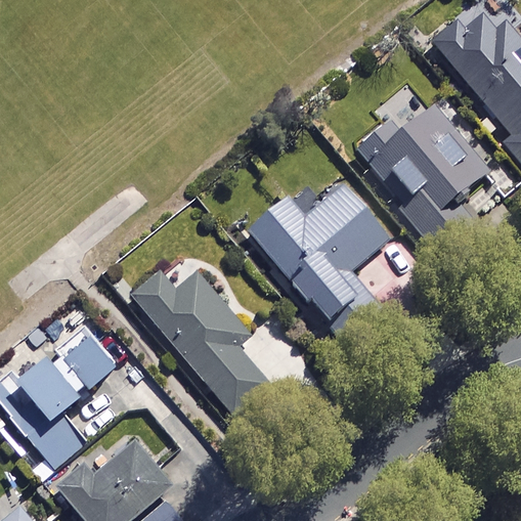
[(520,41),(484,0),(480,0),(430,46),(509,132),(497,142),(520,168),(520,41)]
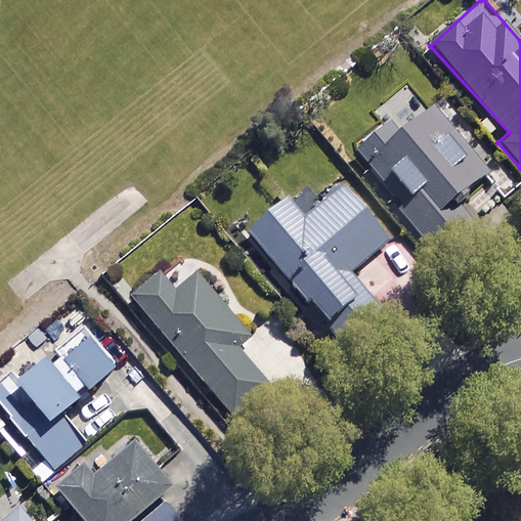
[(410,199),(393,214),(413,235),(430,220),(451,245),(479,220),(457,194),(487,168),(413,81),(379,111),(386,119),(355,146),(383,179),(389,174),(410,199)]
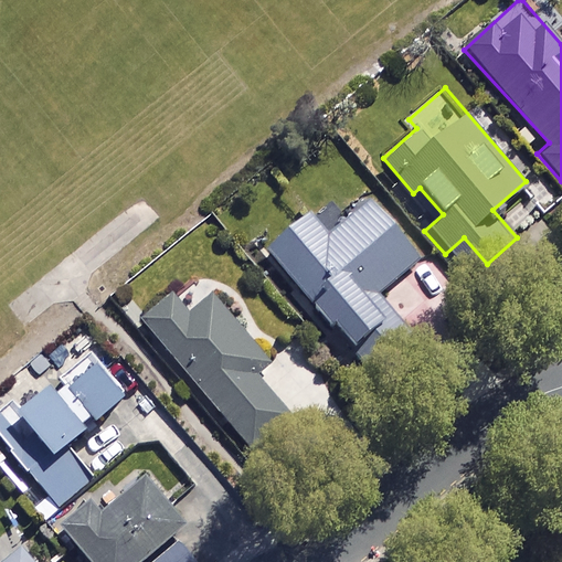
[(415,263),(370,205),(327,239),(309,216),(268,248),(346,346),(391,310),(378,294),(415,263)]
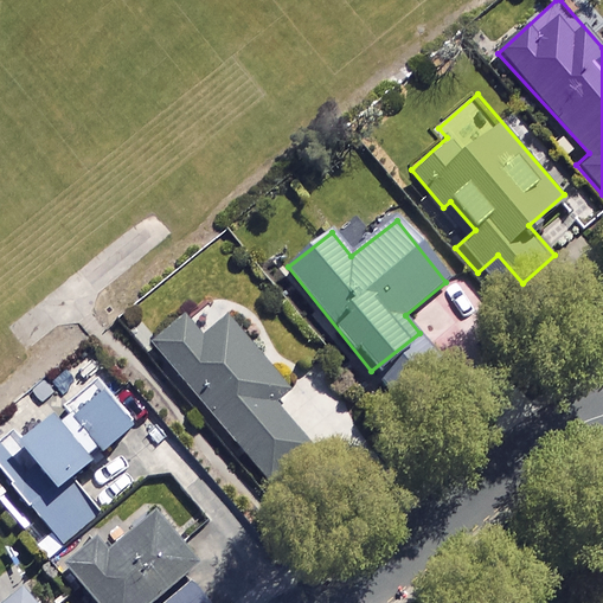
[(204,340),(185,318),(154,345),(265,475),(306,440),(274,403),(289,390),(229,319),(204,340)]
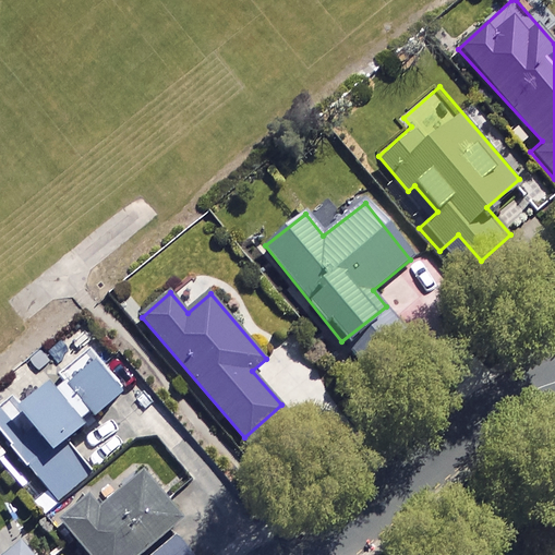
[(118,393),(89,359),(51,390),(45,383),(16,406),(10,398),(0,406),(0,433),(57,502),(94,472),(64,437),(118,393)]
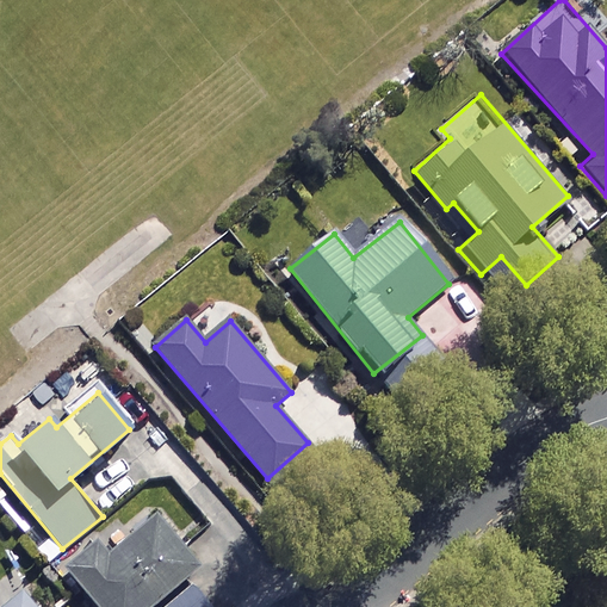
[(153,606),(202,567),(159,514),(109,556),(97,542),(63,568),(95,606),(153,606)]
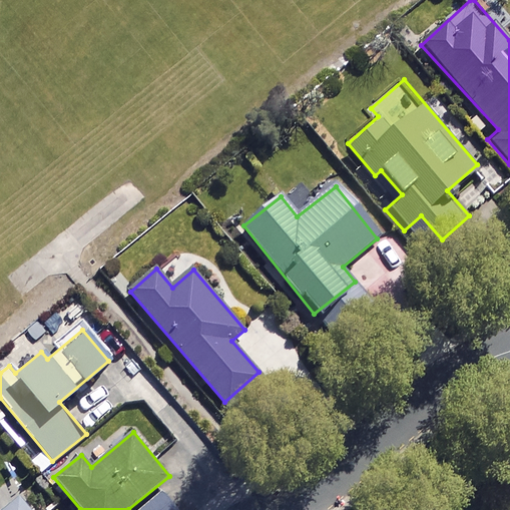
[(33,509),(13,486),(0,496),(0,509),(33,509)]
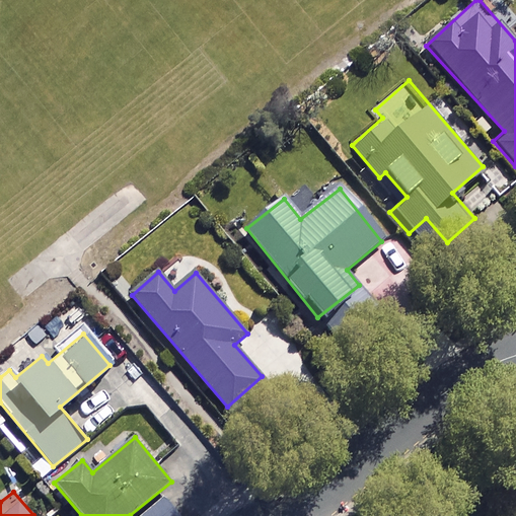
[(179,515),(165,497),(141,515),(179,515)]
